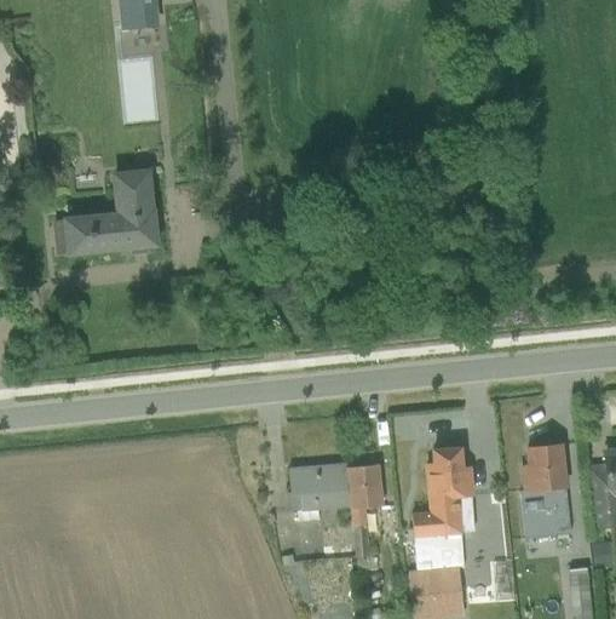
[(119,0),(122,32),(161,27),(157,0),(119,0)]
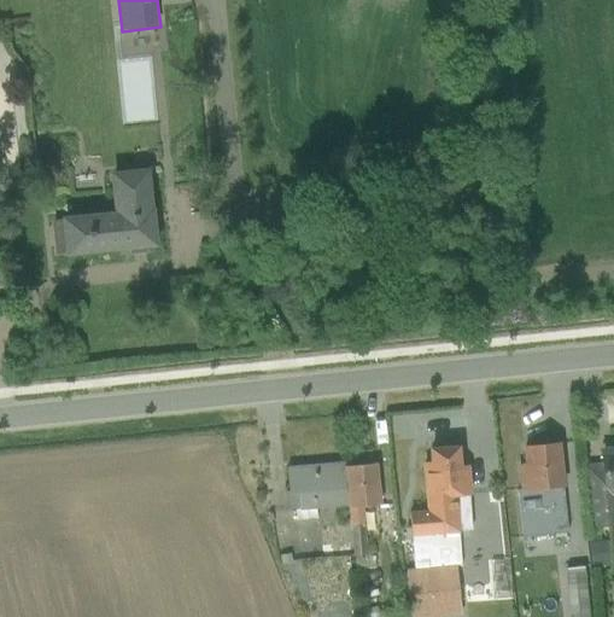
[(57,252),(156,243),(148,172),(115,175),(118,215),(68,219),(68,217),(53,219),(57,252)]
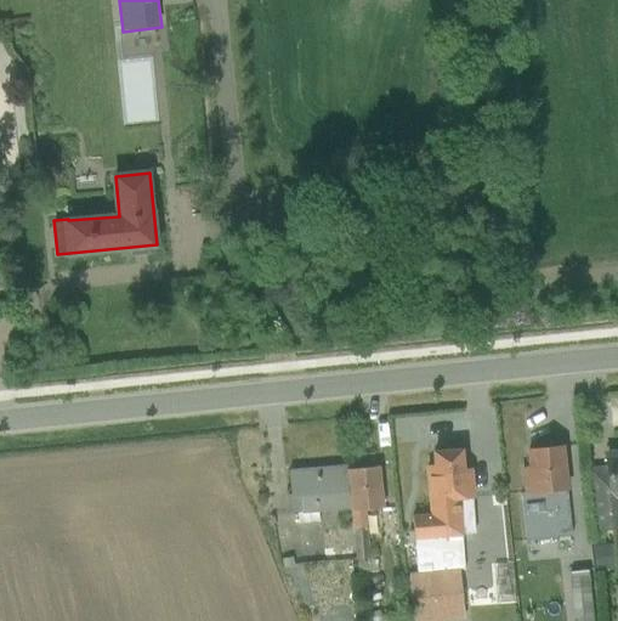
[(528,538),(573,532),(563,445),(529,449),(531,467),(523,468),(526,490),(522,490),(528,538)]
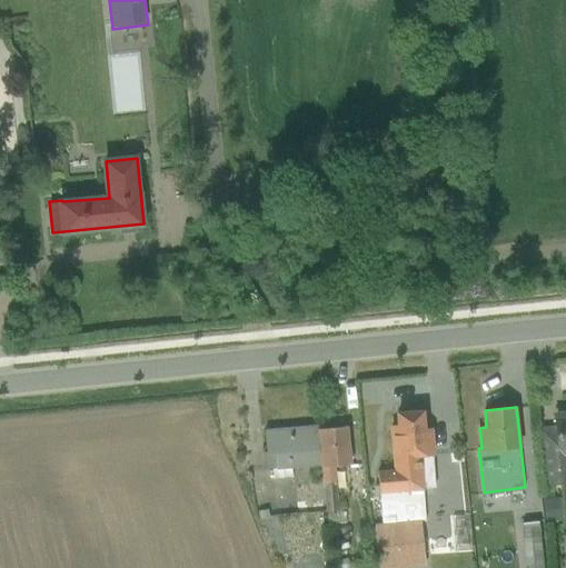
[(396,489),(435,486),(433,455),(434,455),(432,428),(425,429),(424,410),(398,412),(399,424),(390,425),(396,489)]
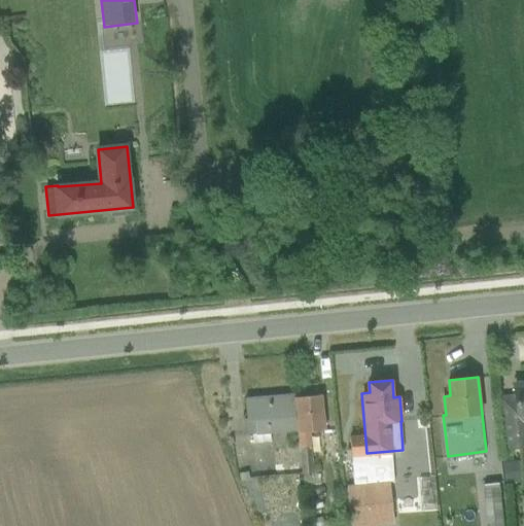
[(523,383),(516,384),(516,393),(499,395),(504,449),(523,446),(523,383)]
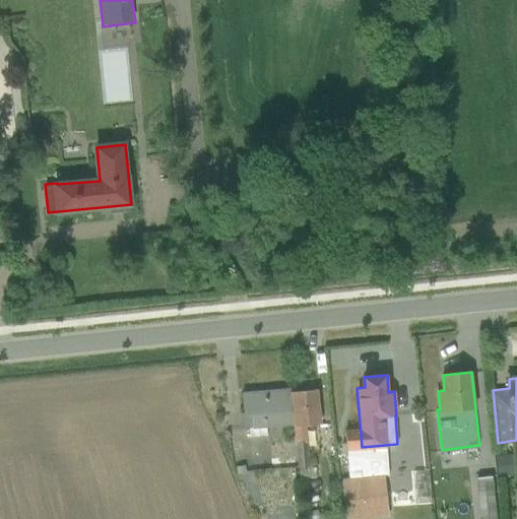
[(242,412),(243,429),(250,428),(251,437),(268,435),(267,428),(294,426),(291,389),(244,393),(246,412),(242,412)]
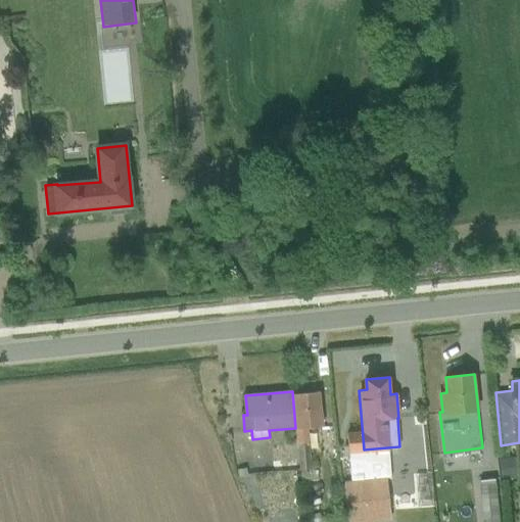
[(309,428),(323,426),(319,391),(294,393),(302,480),(319,479),(318,469),(312,470),(309,428)]
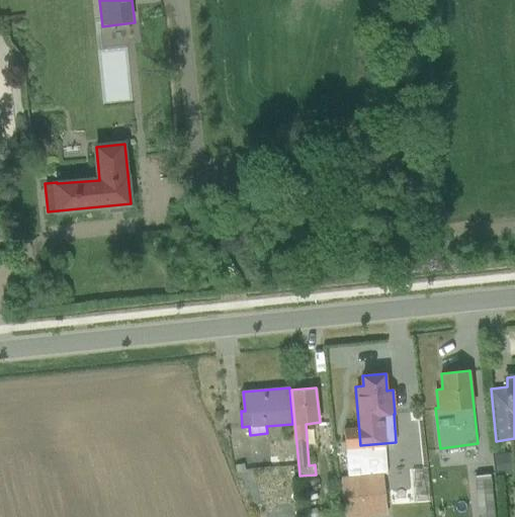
[(343,445),(359,444),(358,434),(342,435),(343,445)]
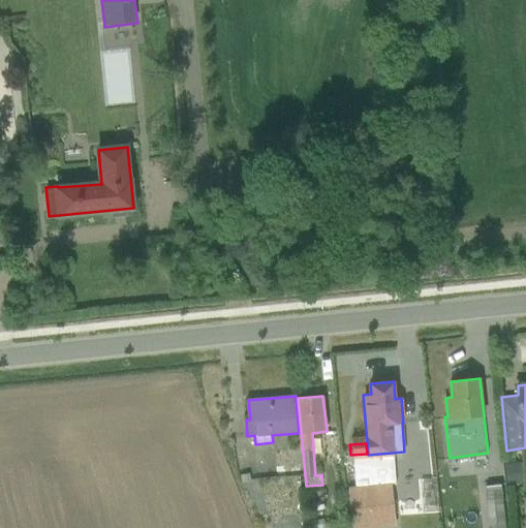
[(509,484),(524,483),(522,461),(515,462),(515,456),(506,457),(509,484)]
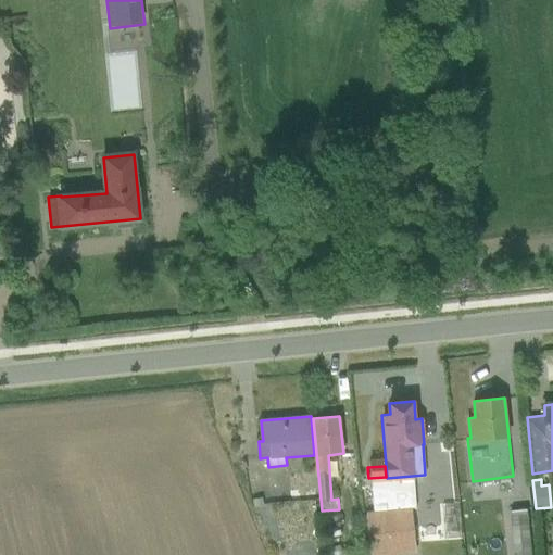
[(322,539),(316,500),(272,504),(281,545),(322,539)]
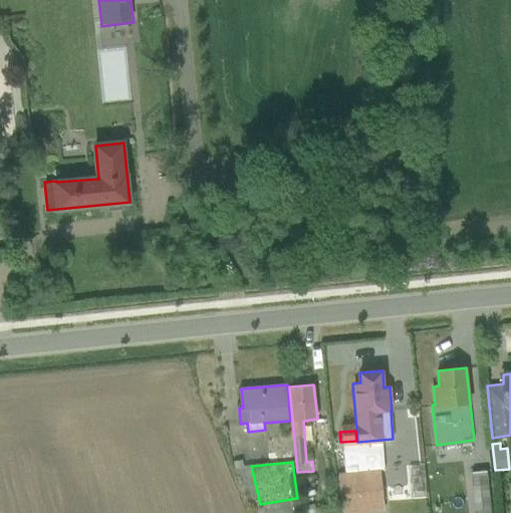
[(339,472),(343,512),(353,512),(382,510),(379,468),(339,472)]
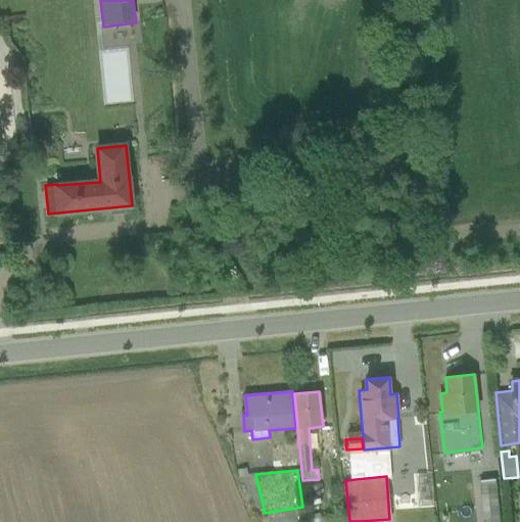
[(484,521),(500,521),(495,478),(480,480),(484,521)]
